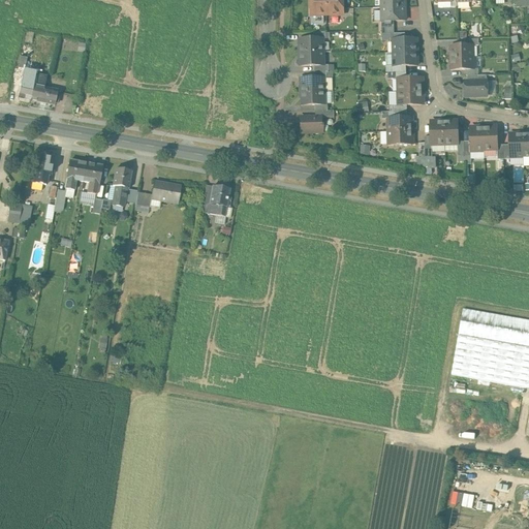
[(310,0),(311,14),(325,14),(324,0),(310,0)]
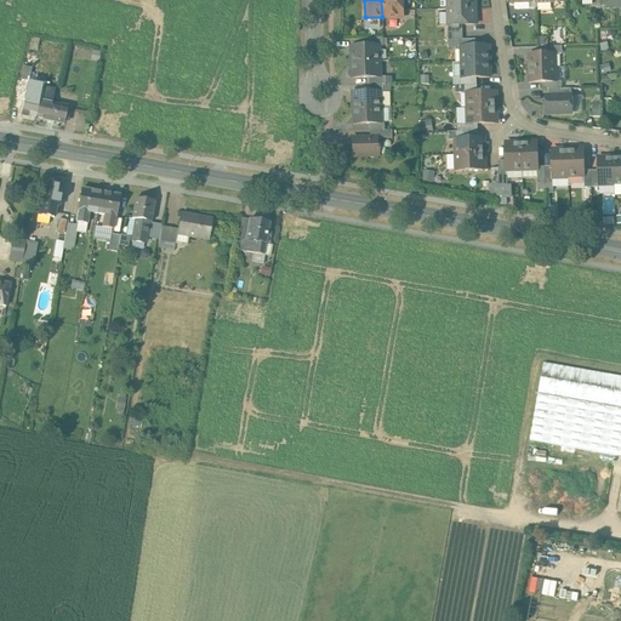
[(403,17),(402,0),(381,0),(382,17),(387,17),(391,20),(396,20),(398,17),(403,17)]
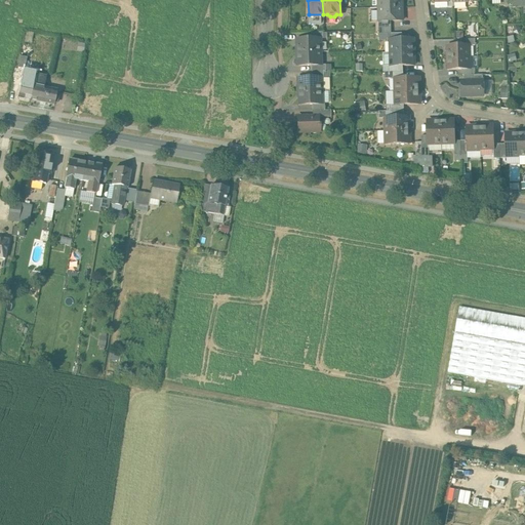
[(401,7),(379,8),(379,22),(391,22),(402,21),(401,7)]
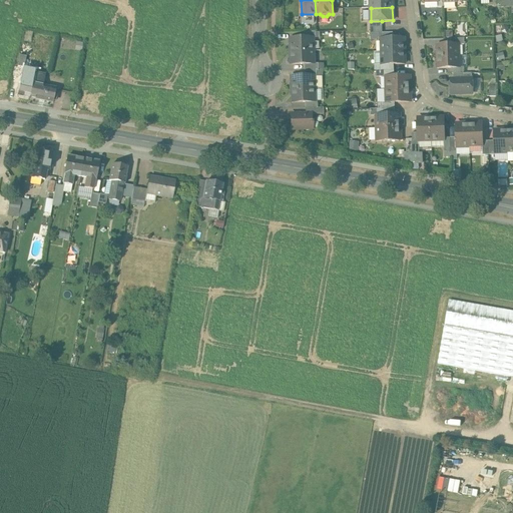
[(371,21),(370,21),(370,33),(379,33),(382,33),(382,21),(371,21)]
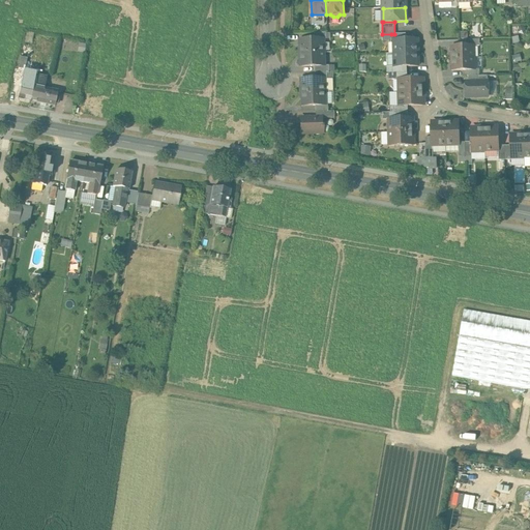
[(60,37),(58,49),(69,51),(72,39),(60,37)]
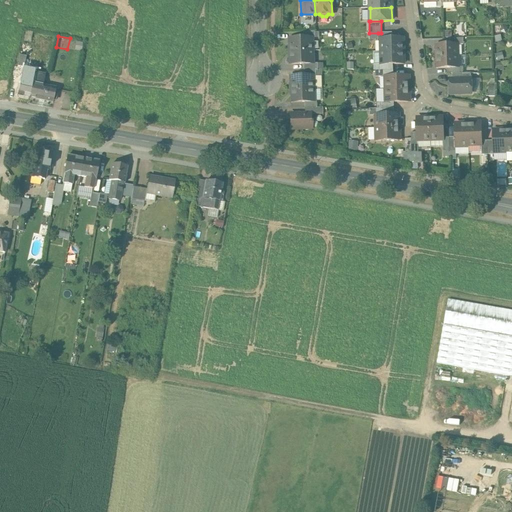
[(290,38),(290,51),(312,51),(312,38),(290,38)]
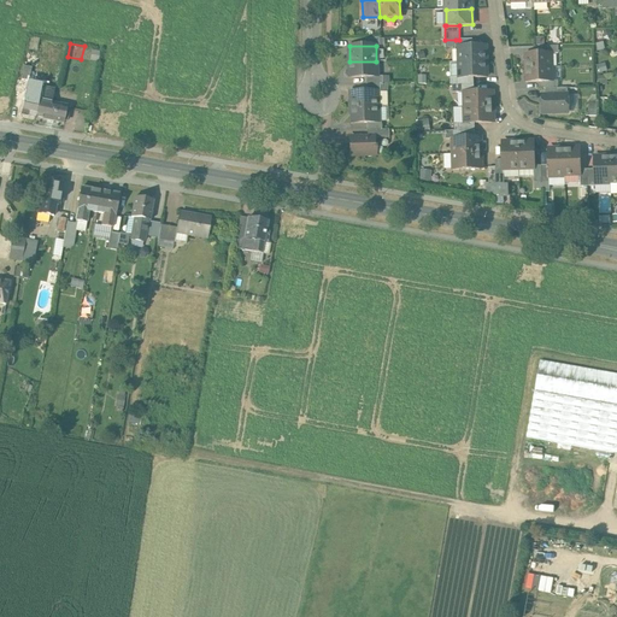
[(459,63),(486,62),(486,46),(472,47),(459,47),(459,63)]
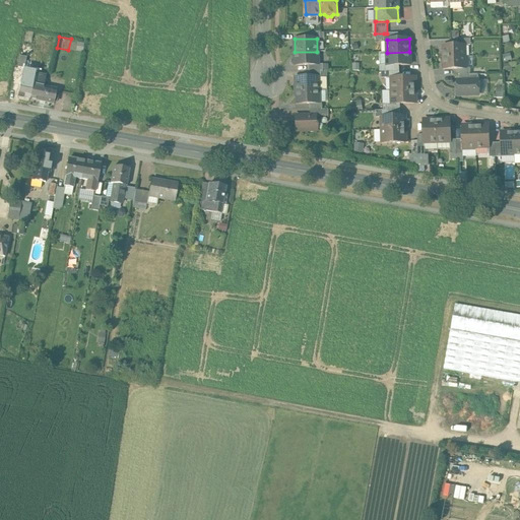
[(443,46),(444,58),(464,57),(464,46),(457,46),(443,46)]
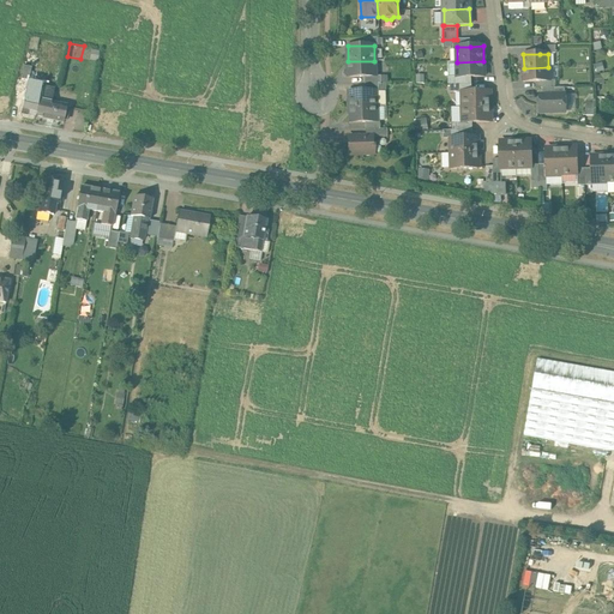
[(348,61),(349,77),(365,77),(375,77),(374,61),(348,61)]
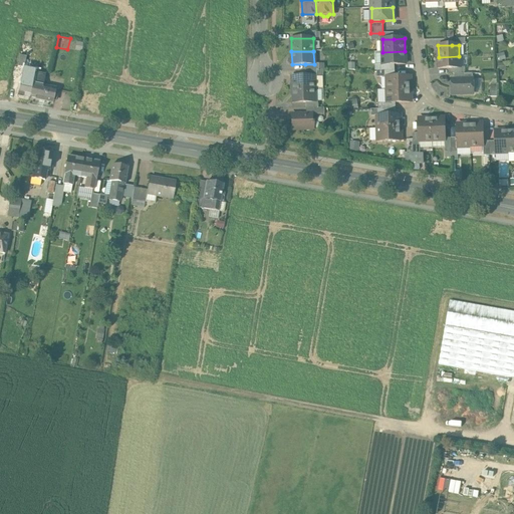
[(395,65),(405,64),(405,51),(382,52),(382,65),(395,65)]
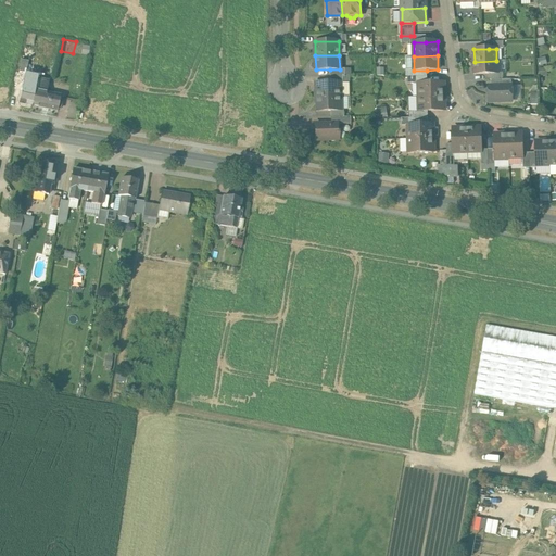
[(20,72),(26,73),(28,61),(22,60),(20,72)]
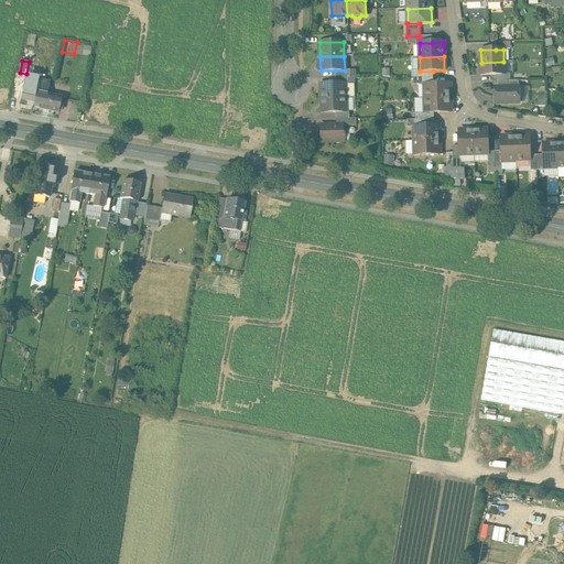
[(481,63),(481,75),(496,75),(503,74),(503,62),(481,63)]
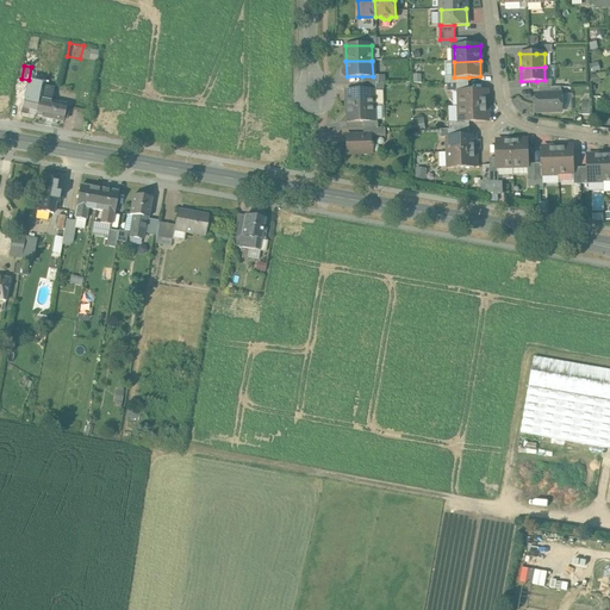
[(33,116),(41,87),(27,85),(22,113),(33,116)]
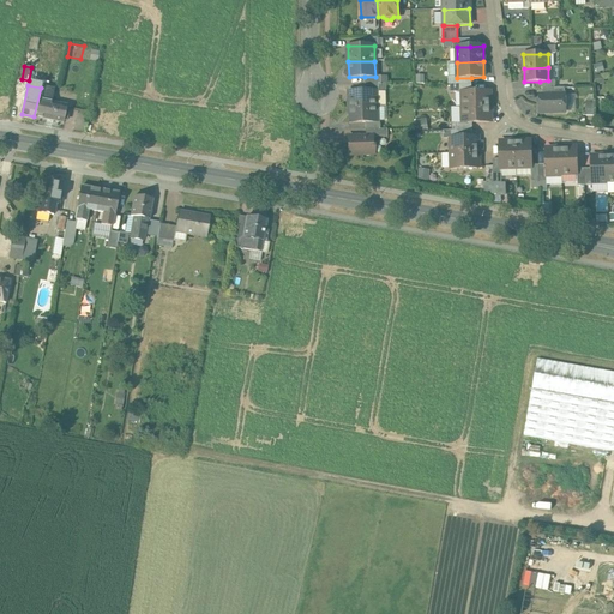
[(34,116),(64,124),(67,106),(52,102),(54,90),(41,88),(34,116)]
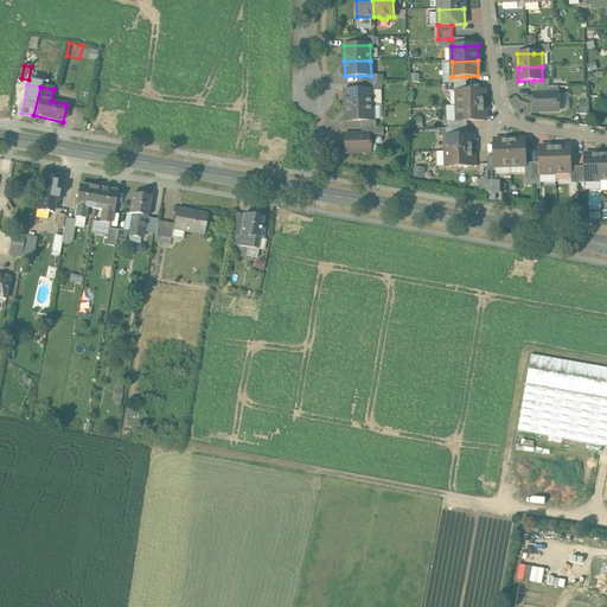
[(346,106),(371,106),(371,90),(360,90),(345,90),(346,106)]
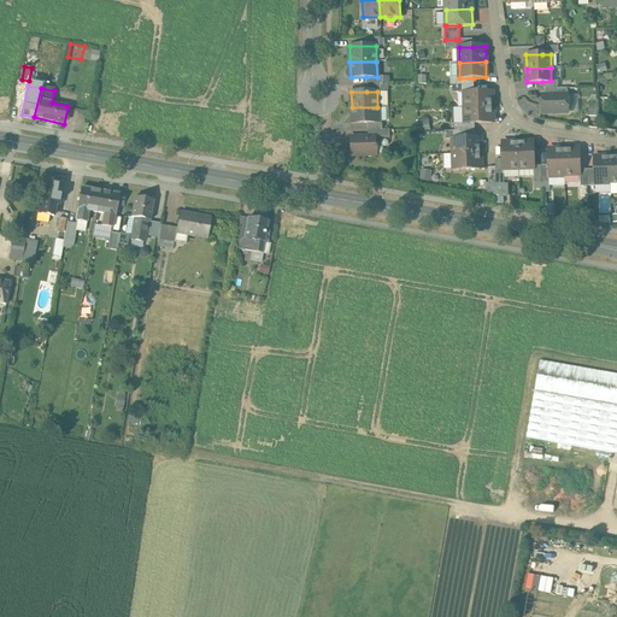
[(492,107),(492,92),(474,93),(465,93),(465,109),(492,107)]
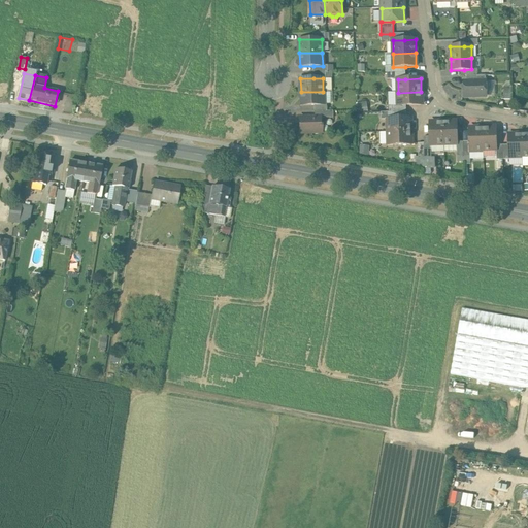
[(464,83),(464,97),(486,96),(486,81),(467,83),(464,83)]
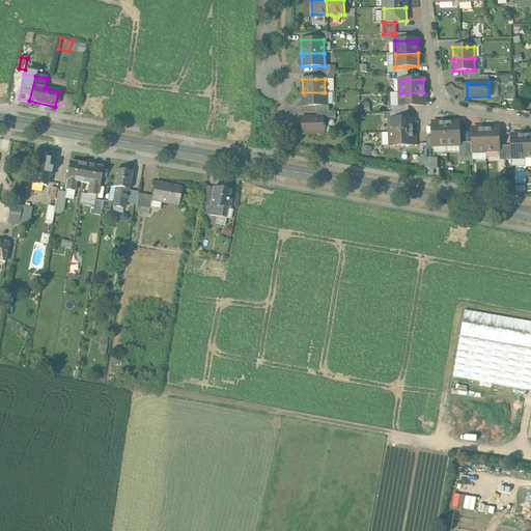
[(316,106),(326,106),(325,92),(303,92),(303,106),(316,106)]
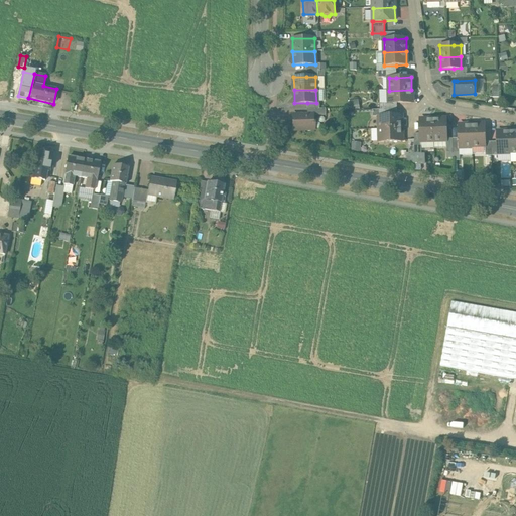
[(411,90),(389,91),(390,104),(397,103),(411,103),(411,90)]
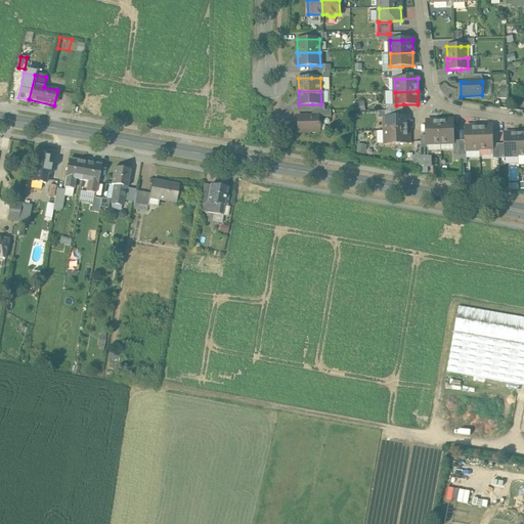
[(297,132),(319,131),(318,117),(312,117),(297,118),(297,132)]
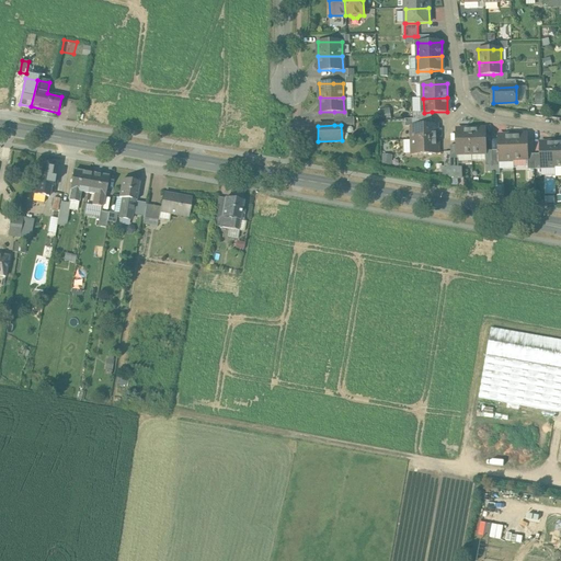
[(432,125),(412,126),(412,140),(436,139),(436,125),(432,125)]
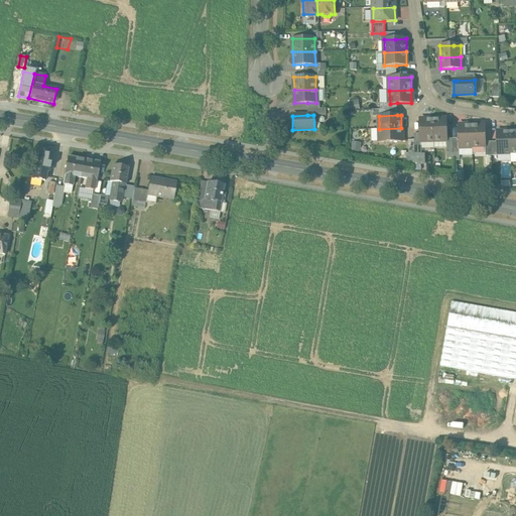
[(420,134),(420,141),(433,141),(432,119),(420,120),(420,134)]
